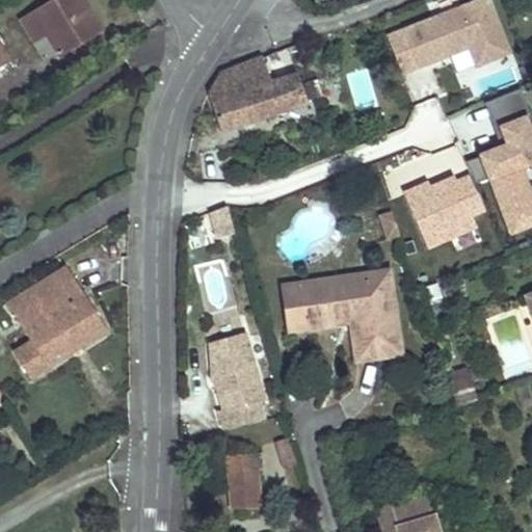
[(53,0),(21,20),(43,57),(55,50),(58,54),(71,46),(69,42),(97,25),(85,6),(87,5),(84,0),(53,0)]
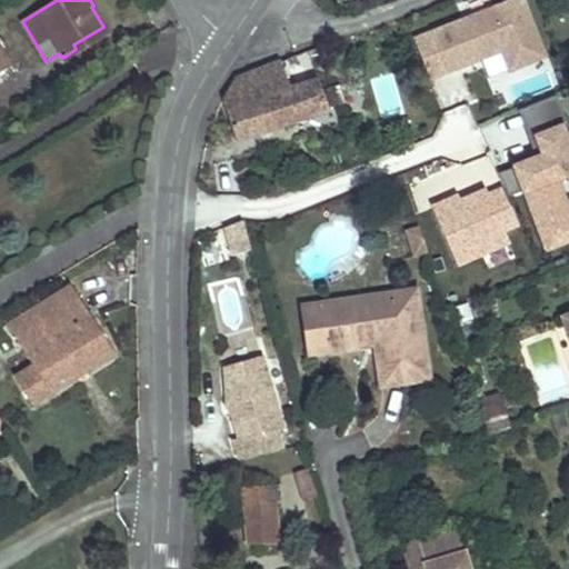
[(520,0),(508,0),(412,38),(429,78),(500,50),(508,69),(543,56),(520,0)]
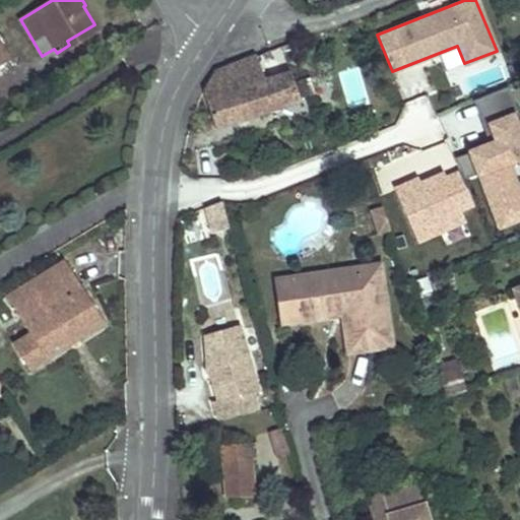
[(67,41),(69,45),(96,28),(94,24),(67,41)]
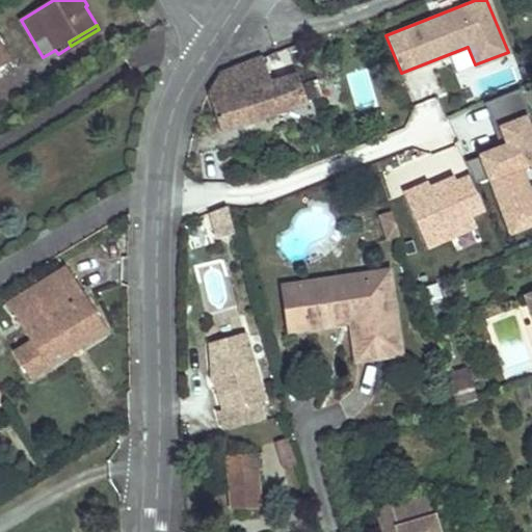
[(0,65),(10,59),(0,41),(0,65)]
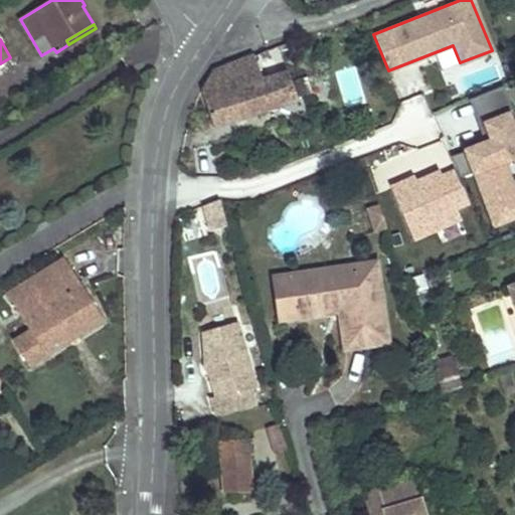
[(261,79),(287,70),(279,45),(252,54),(261,79)]
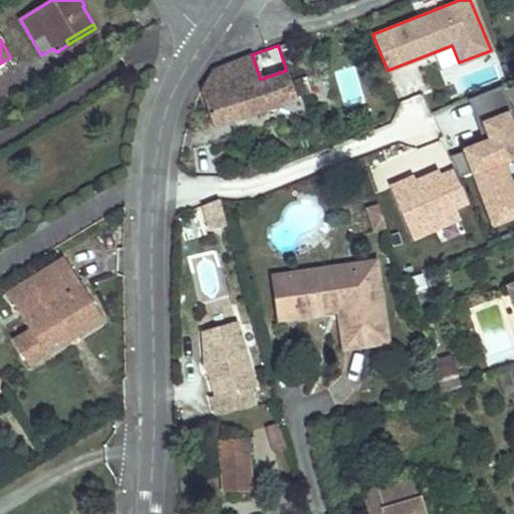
[(53,48),(41,55),(44,59),(56,52),(53,48)]
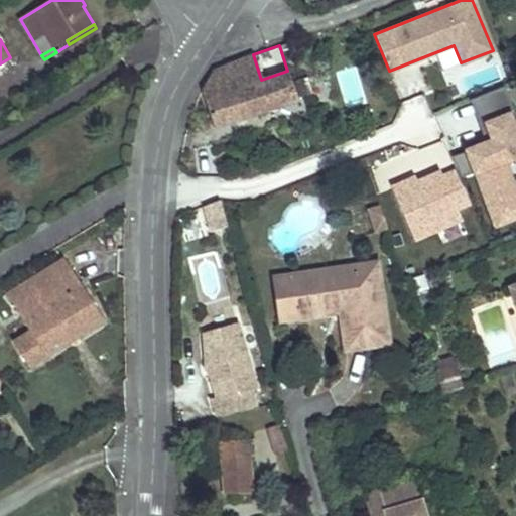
[(209,78),(202,90),(214,127),(297,100),(296,97),(311,92),(306,76),(291,81),(287,71),(261,80),(253,54),(215,67),(209,78)]
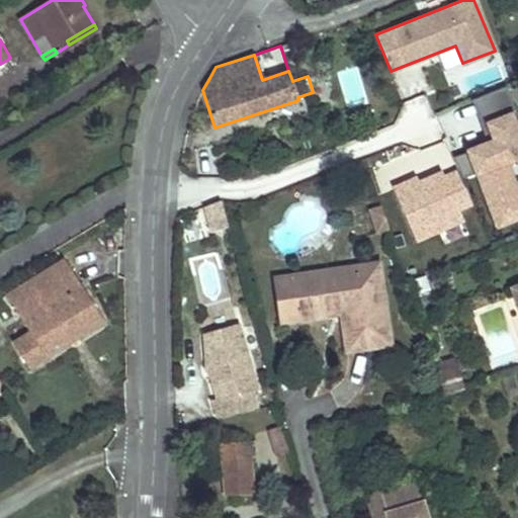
[(419,63),(392,74),(403,102),(430,91),(419,63)]
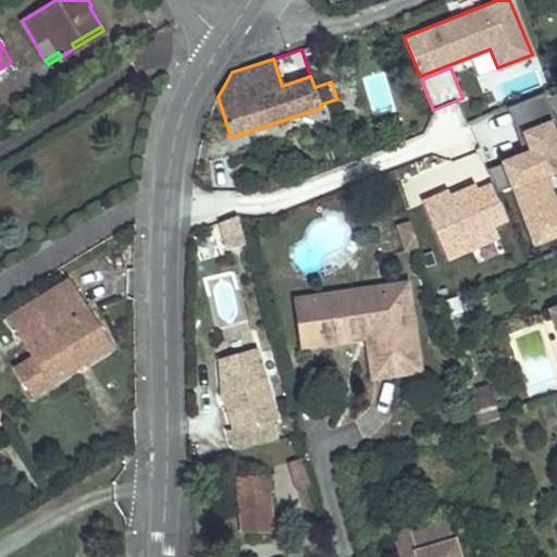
[(543,93),(512,106),(531,151),(524,153),(486,169),(496,192),(512,185),(523,213),(525,212),(537,242),(556,233),(556,209),(543,175),(556,169),(556,148),(548,125),(555,123),(543,93)]
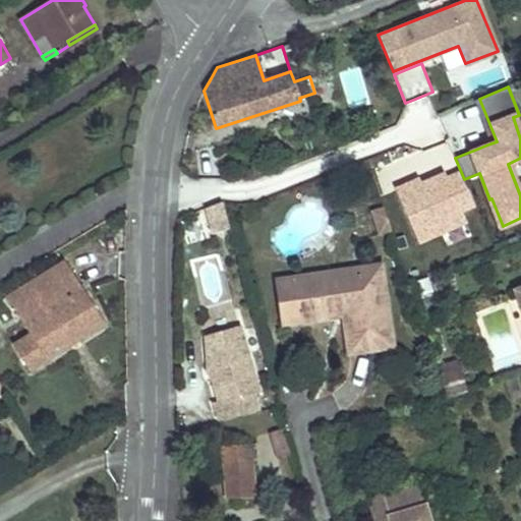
[(497,141),(479,99),(473,101),(490,143),(497,141)]
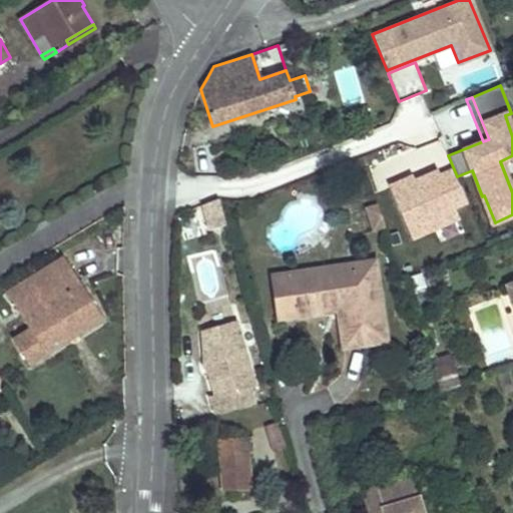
[(442,111),(452,135),(475,126),(466,102),(442,111)]
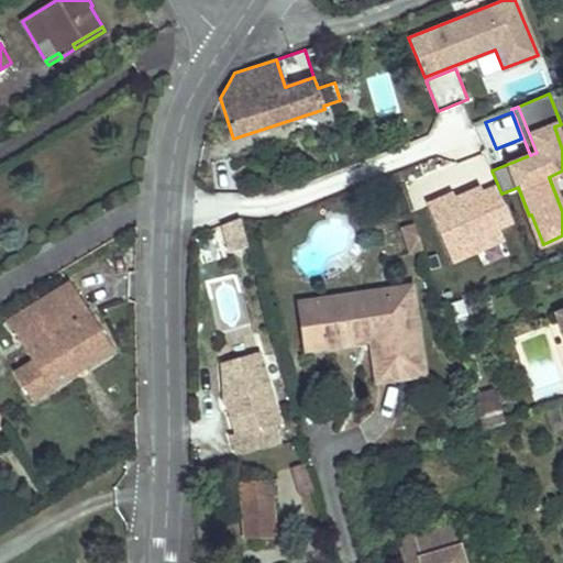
[(246,245),(239,218),(220,225),(228,251),(246,245)]
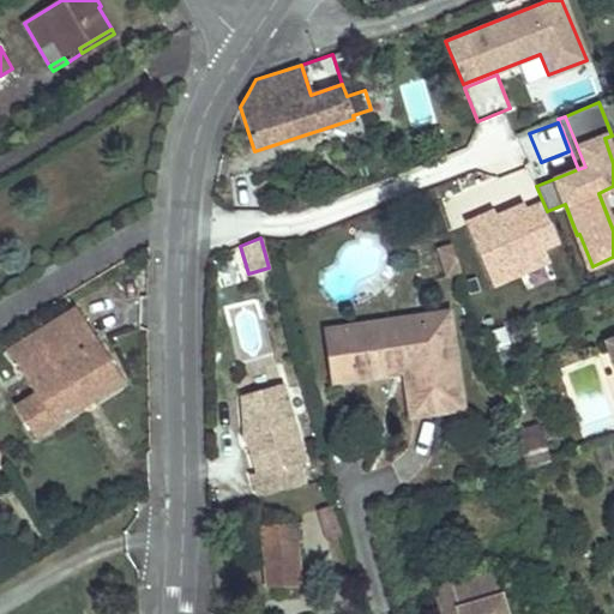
[(445,274),(459,269),(450,240),(435,245),(445,274)]
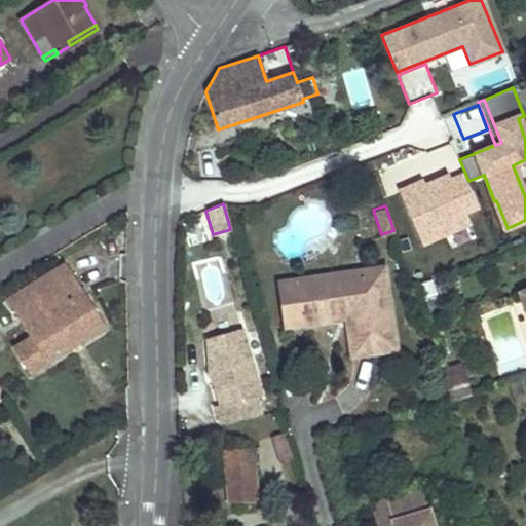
[(13,346),(31,373),(105,326),(66,263),(8,300),(31,335),(13,346)]
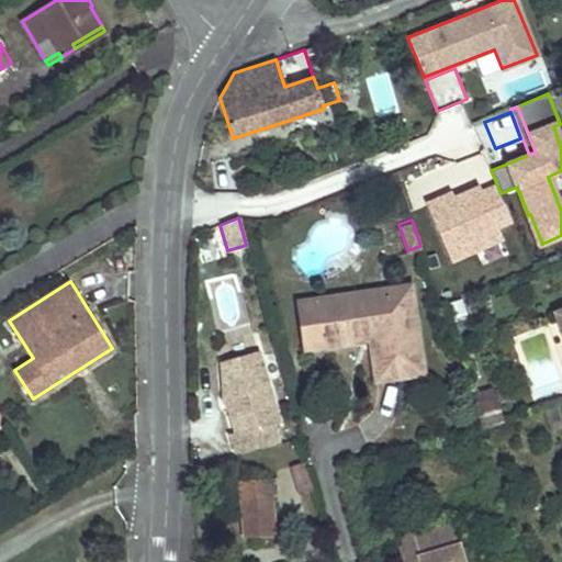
[(407,281),(380,284),(382,299),(355,303),(352,289),(311,295),(318,346),(359,340),(358,333),(368,332),(369,338),(374,378),(420,371),(407,281)]
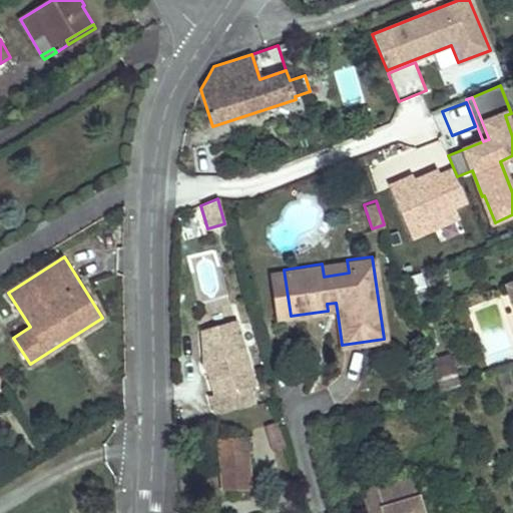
[(349,273),(347,260),(322,264),(324,277),(349,273)]
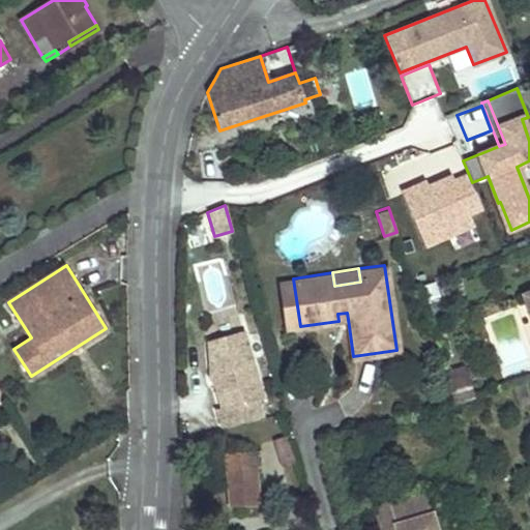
[(293,278),(282,280),(288,328),(300,326),(293,278)]
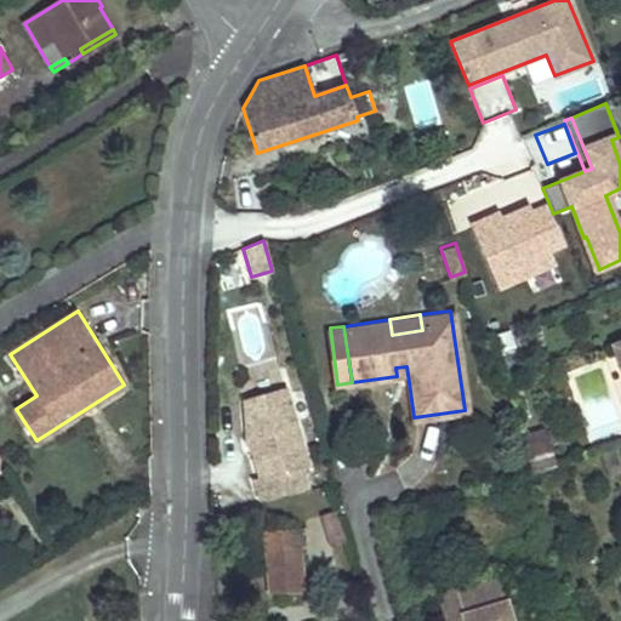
[(255,479),(261,501),(308,489),(302,468),(309,466),(284,387),(244,399),(248,434),(257,439),(252,449),(261,477),(255,479)]
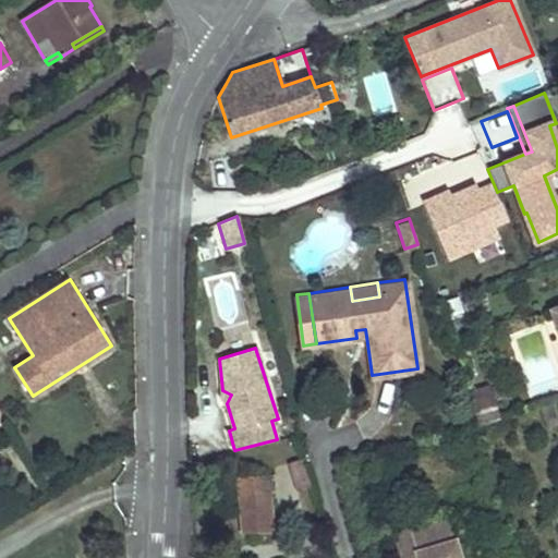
[(469,391),(480,425),(501,419),(490,385),(469,391)]
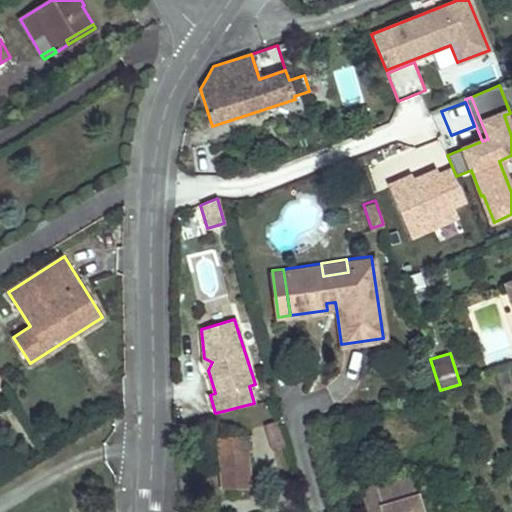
[(275,423),(265,426),(272,449),(282,446),(275,423)]
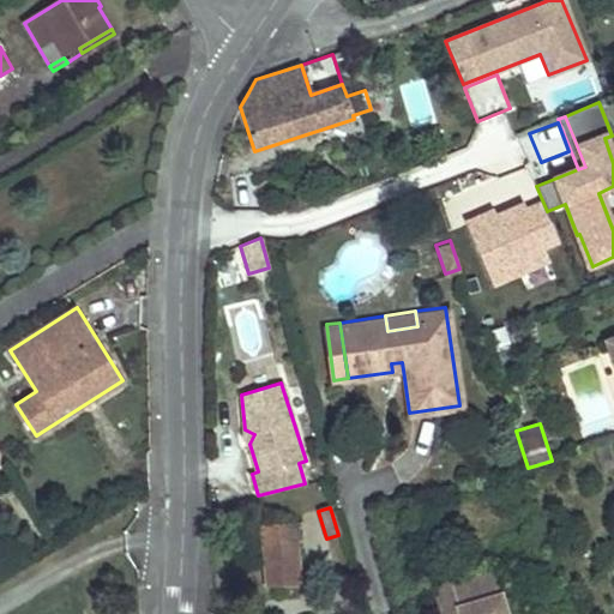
[(304,540),(302,523),(281,524),(282,542),(296,541),(304,540)]
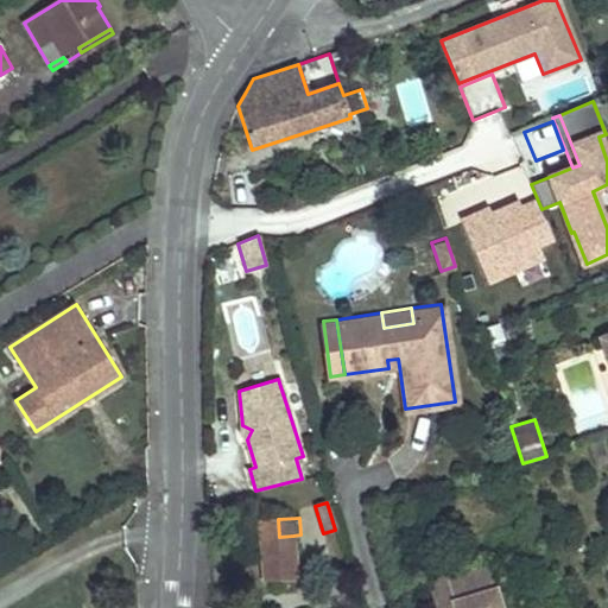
[(279,537),(278,519),(261,521),(266,582),(297,580),(293,536),(279,537)]
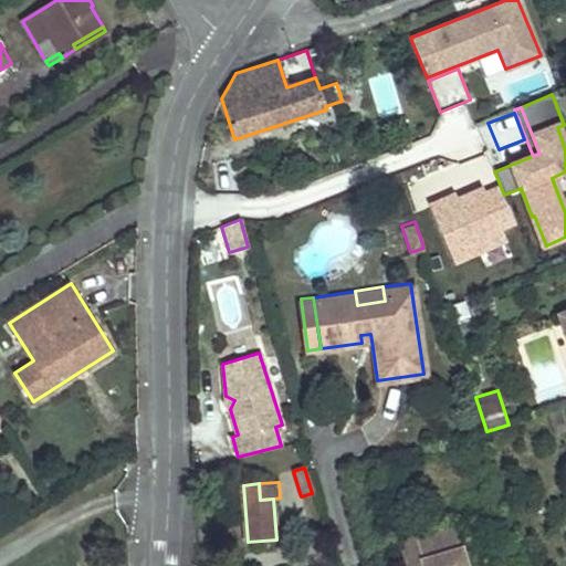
[(396,545),(401,565),(464,565),(453,528),(396,545)]
